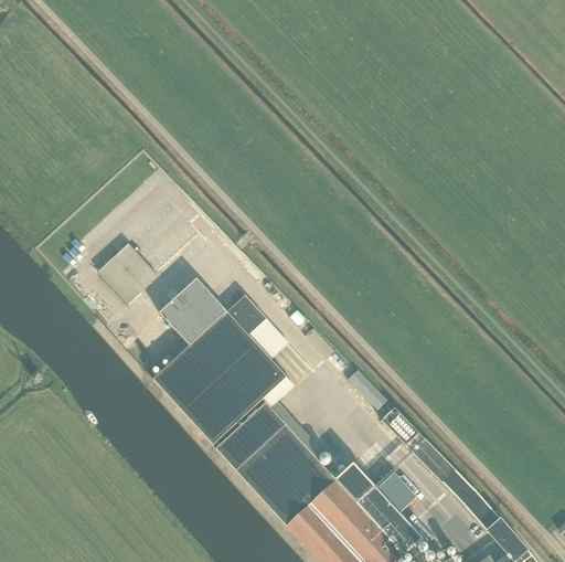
[(115,254),(98,269),(128,303),(145,287),(115,254)]
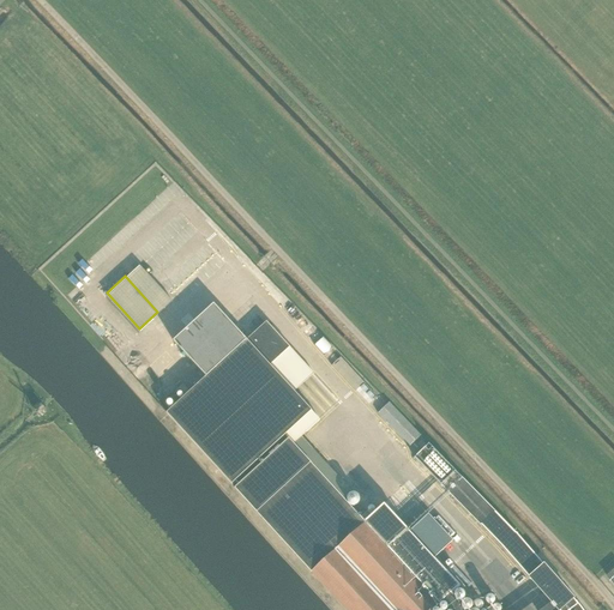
[(548,609),(557,604),(560,609),(559,609),(585,609),(577,598),(576,598),(516,529),(516,530),(428,440),(414,454),(480,523),(481,521),(501,542),(552,599),(536,609),(498,609),(493,602),(485,608),(486,609),(464,609),(457,602),(468,592),(462,585),(453,593),(450,590),(458,583),(374,490),(363,501),(301,434),(320,416),(270,362),(290,344),(266,319),(247,334),(214,300),(173,334),(208,372),(167,410),(232,481),(235,477),(239,481),(234,484),(349,609),(548,609)]
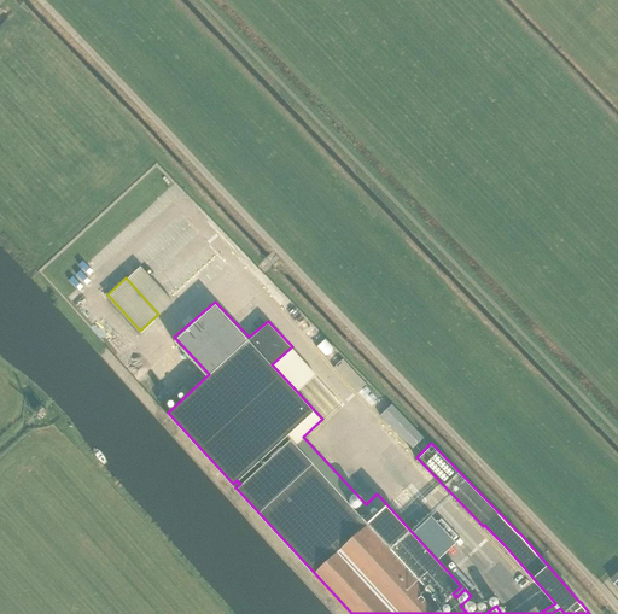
[(326,355),(334,346),(325,335),(316,344),(326,355)]
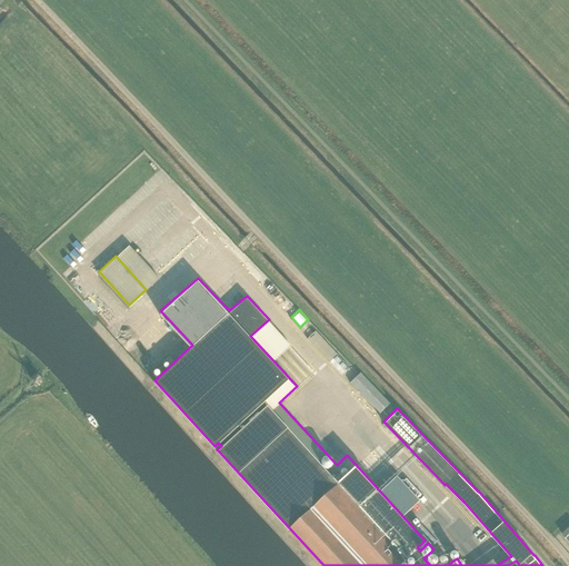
[(42,378),(42,375),(39,370),(35,370),(30,375),(30,378),(33,383),(38,383),(42,378)]
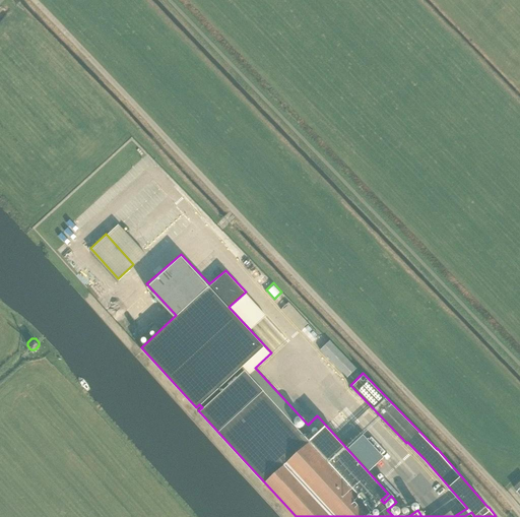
[(347,375),(356,366),(329,338),(320,347),(347,375)]
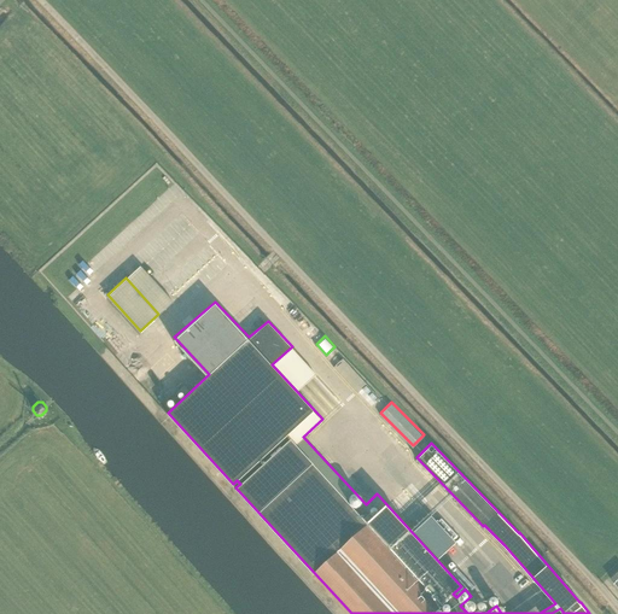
[(413,526),(439,556),(456,541),(429,512),(413,526)]
